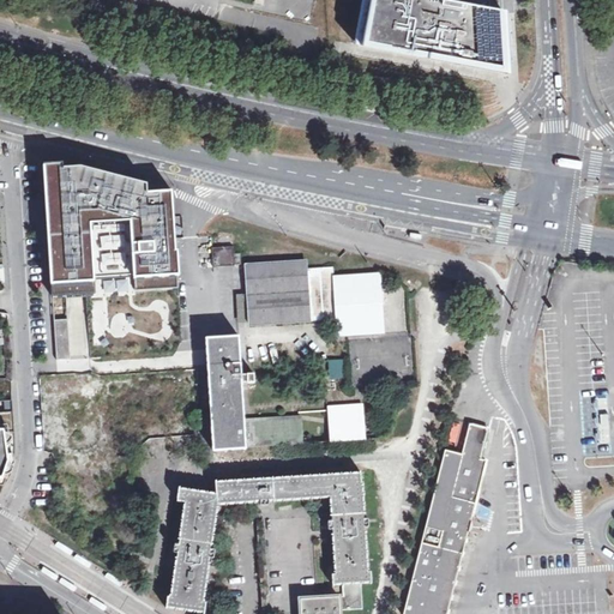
[(311,20),(314,0),(254,0),(254,7),(311,20)]
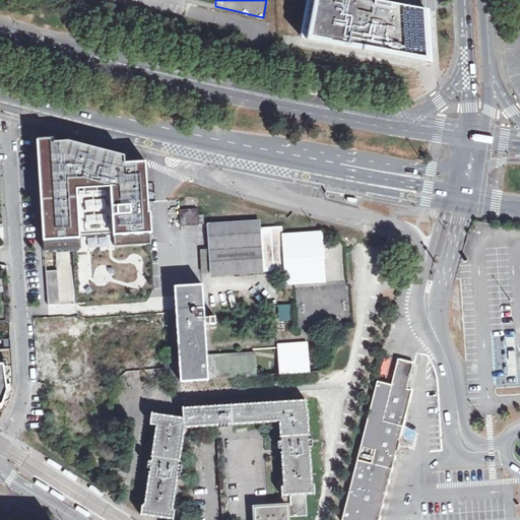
[(429,61),(427,10),(366,0),(312,0),(305,37),(429,61)]
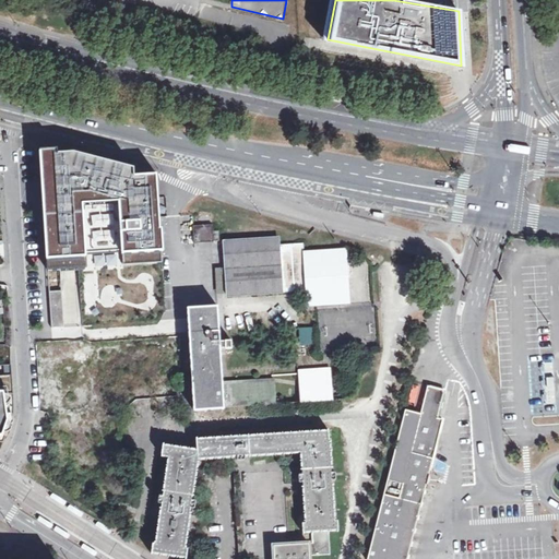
[(393,0),(459,11),(456,0),(393,0)]
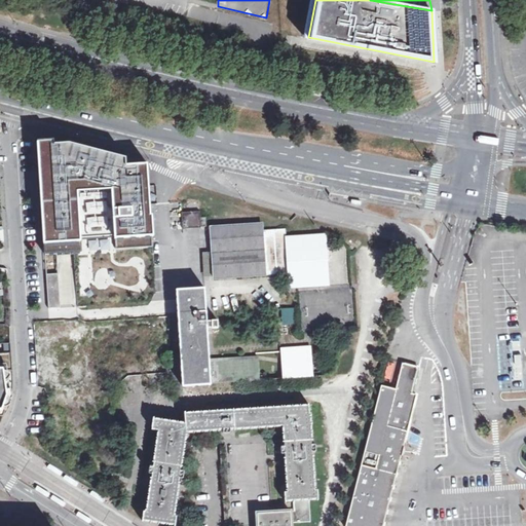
[(38,141),(44,242),(71,241),(71,237),(81,237),(115,235),(116,250),(153,248),(152,236),(154,236),(153,216),(151,216),(150,204),(146,204),(145,174),(149,174),(148,164),(57,140),(38,141)]
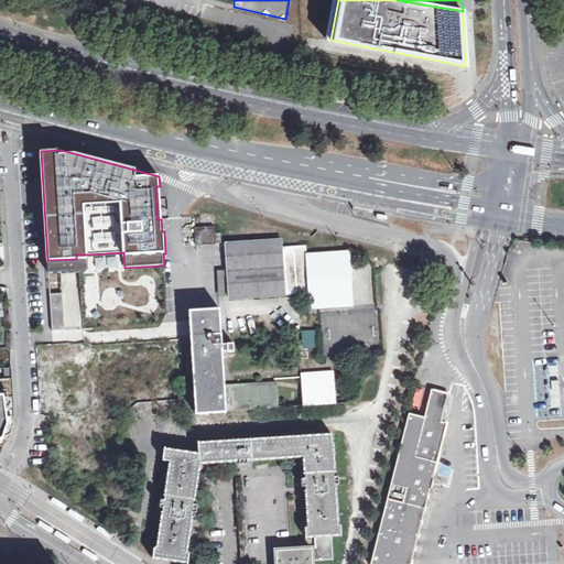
[(216,242),(221,241),(220,231),(215,232),(215,225),(196,226),(197,245),(216,243),(216,242)]
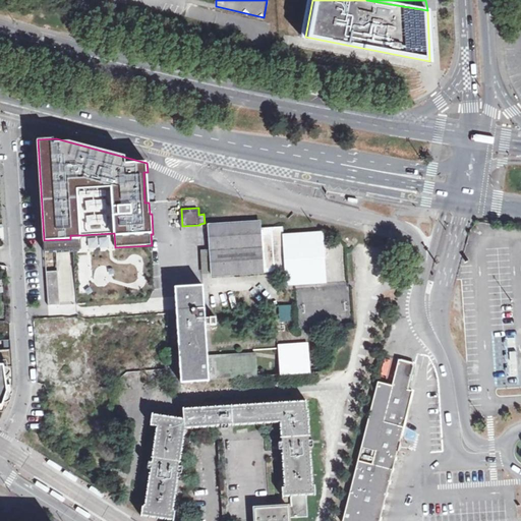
[(259,221),(209,224),(212,275),(285,271),(286,286),(325,284),(322,232),(284,234),(283,226),(261,227),(259,221)]
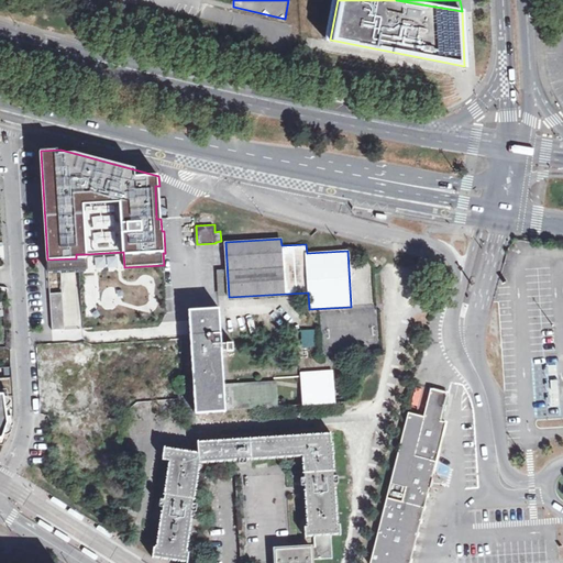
[(76,258),(47,260),(48,272),(88,269),(87,254),(76,254),(76,258)]
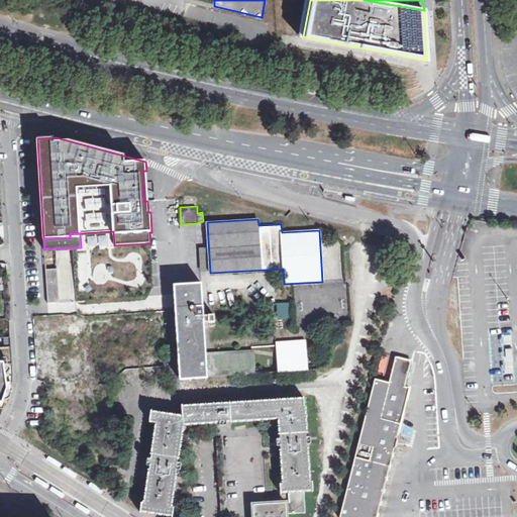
[(326,265),(340,265),(338,245),(325,246),(326,265)]
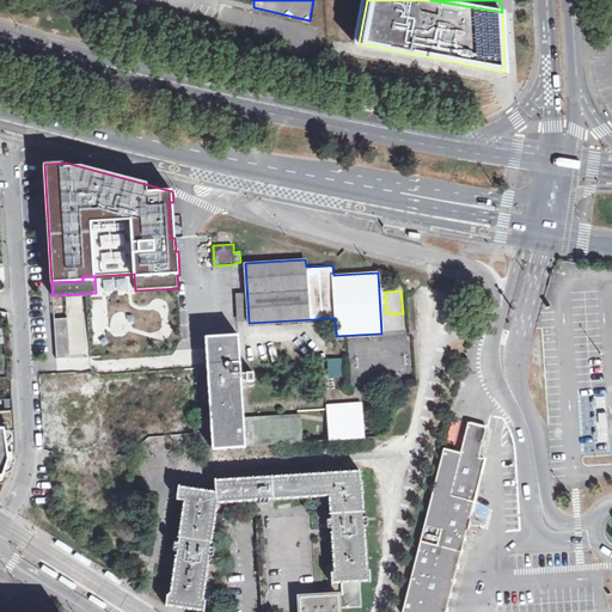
[(68,318),(54,319),(54,329),(68,329),(68,318)]
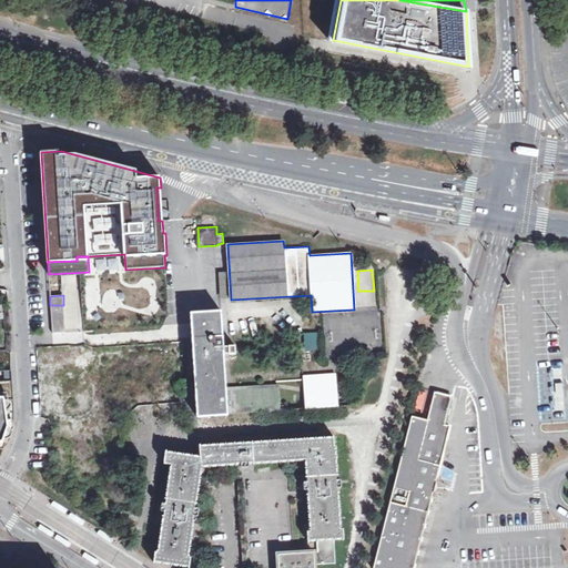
[(63,305),(50,305),(52,333),(64,332),(63,305)]
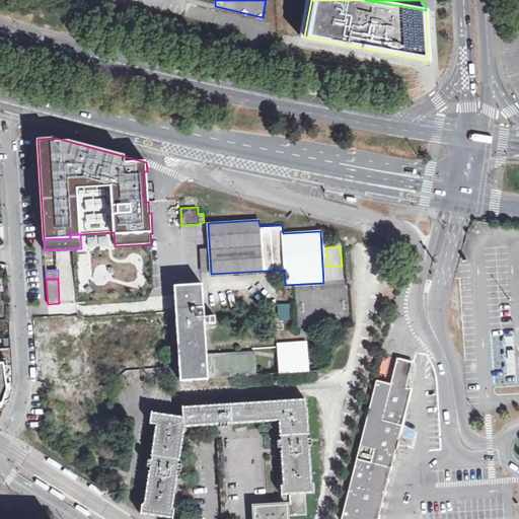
[(207,359),(203,285),(174,287),(180,381),(209,379),(209,378),(255,375),(253,355),(207,359)]
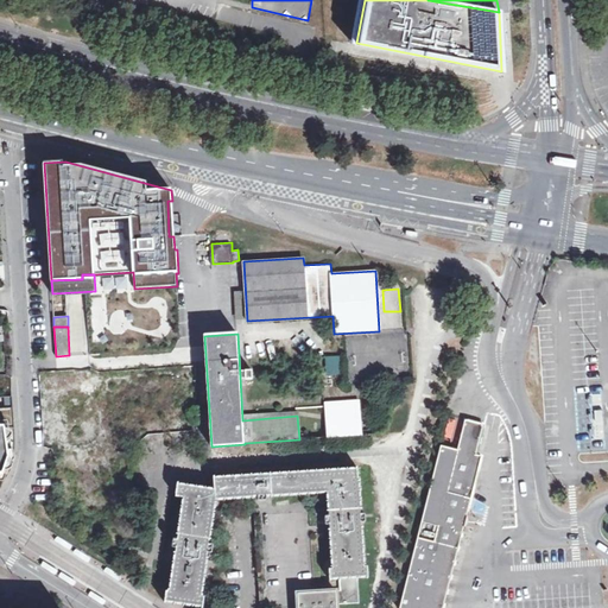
[(327,375),(342,375),(341,356),(327,358),(327,375)]
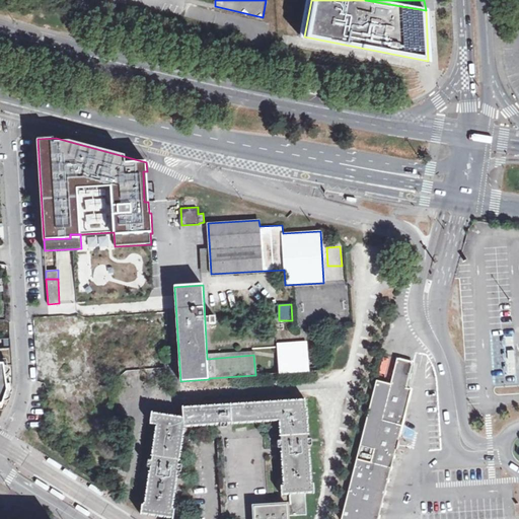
[(305,371),(304,351),(306,351),(305,344),(278,346),(280,373),(305,371)]
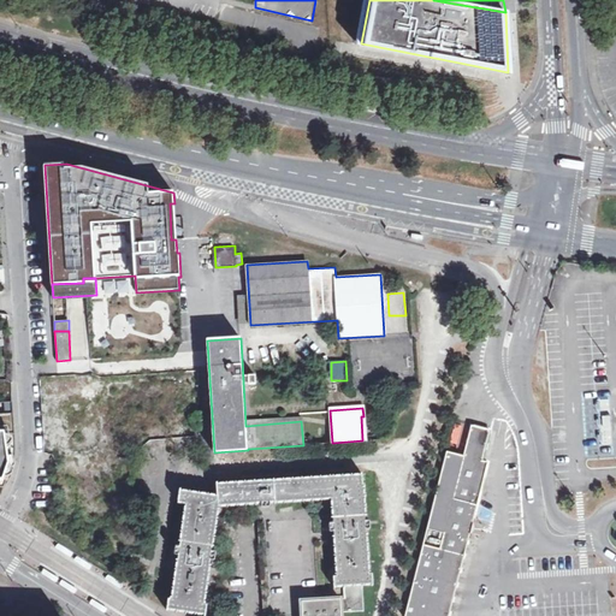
[(489,430),(471,426),(462,458),(448,455),(406,615),(448,615),(471,528),(487,465),(481,462),(489,430)]
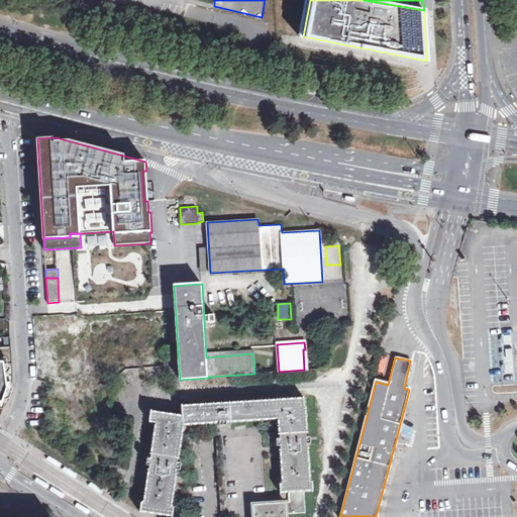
[(379,357),(375,374),(385,376),(389,359),(379,357)]
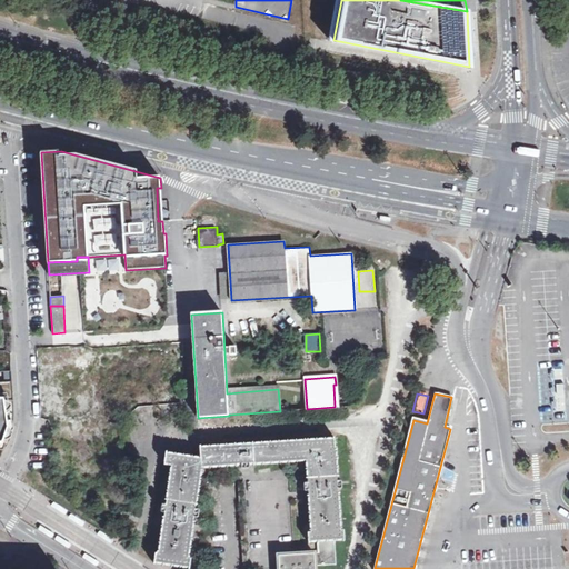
[(155,561),(187,567),(202,469),(305,462),(309,533),(313,535),(313,538),(318,538),(319,552),(319,559),(315,559),(313,552),(279,553),(279,568),(315,568),(315,566),(337,565),(335,537),(339,537),(333,438),(200,446),(200,457),(167,452),(165,465),(173,466),(160,551),(158,551),(157,552),(156,552),(155,561)]
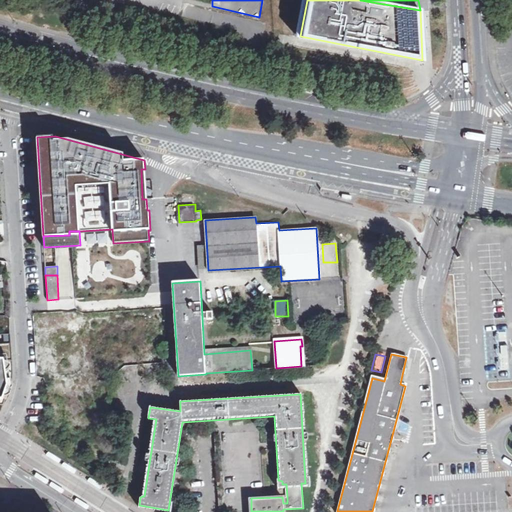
[(214,433),(217,482),(224,482),(221,433),(214,433)]
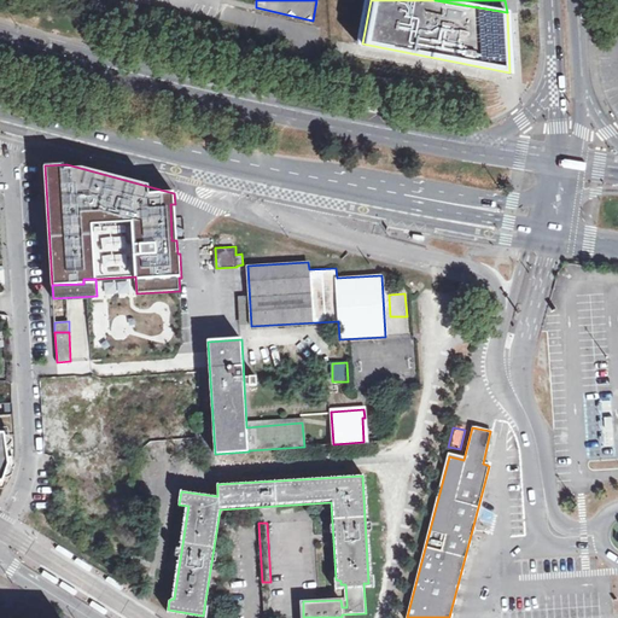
[(74,555),(58,546),(54,551),(70,560),(74,555)]
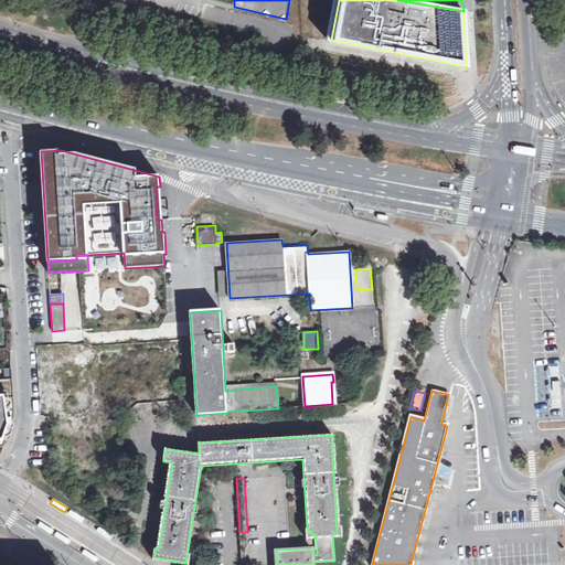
[(81,519),(83,521),(84,519),(70,510),(67,512),(80,520),(81,519)]
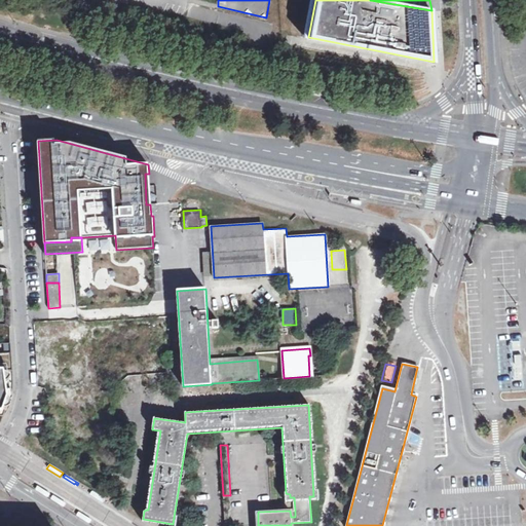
[(63,478),(76,487),(77,485),(75,483),(74,484),(63,477),(63,478)]
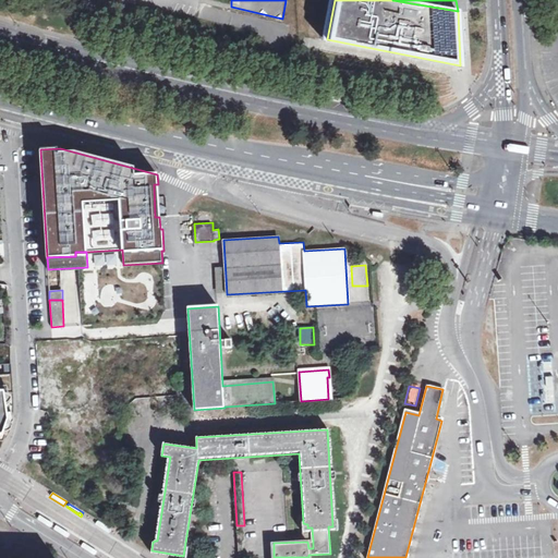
[(52,524),(39,516),(37,519),(50,528),(52,524)]
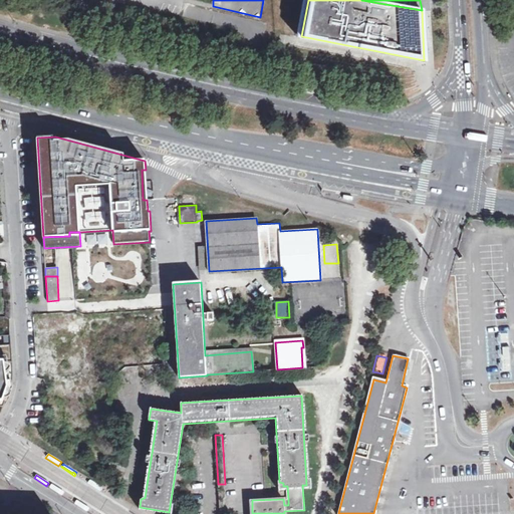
[(102,488),(89,480),(87,483),(100,491),(102,488)]
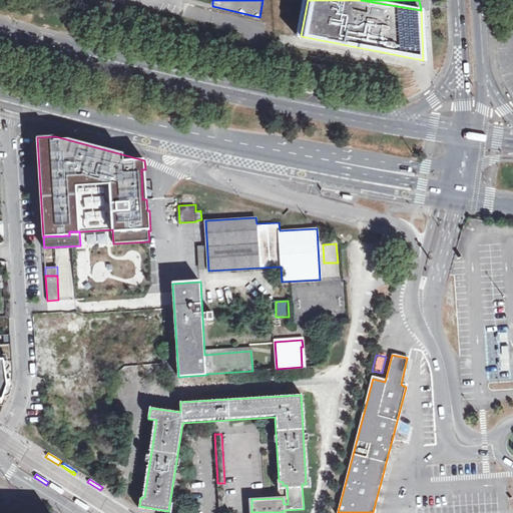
[(63,491),(51,483),(50,485),(53,487),(53,486),(63,492),(63,491)]
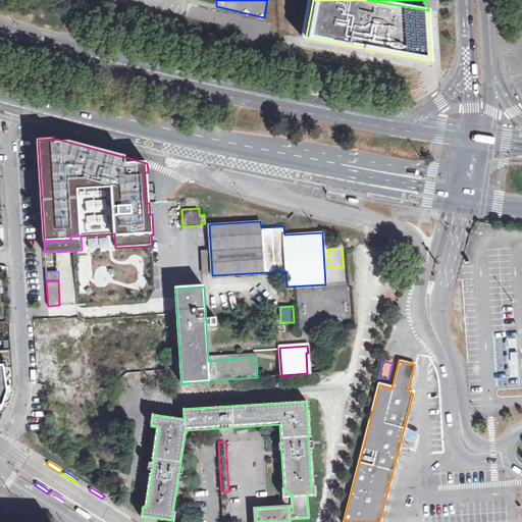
[(54,496),(51,493),(50,496),(62,503),(64,501),(54,494),(54,496)]
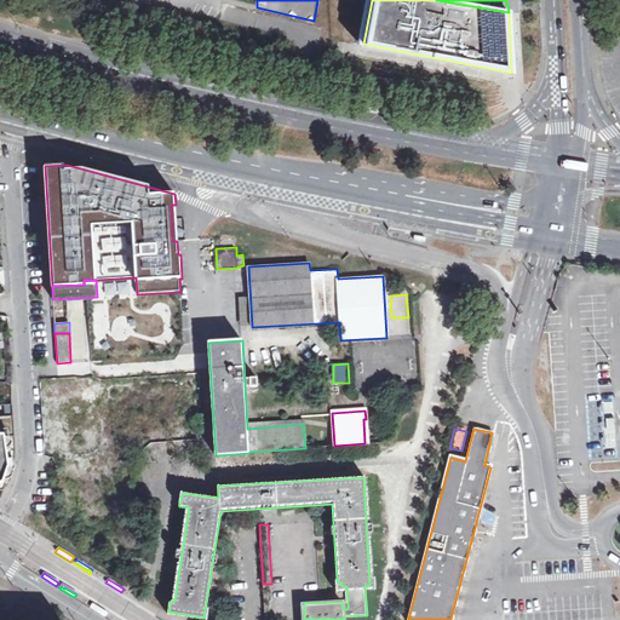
[(108,614),(92,603),(90,608),(105,618),(108,614)]
